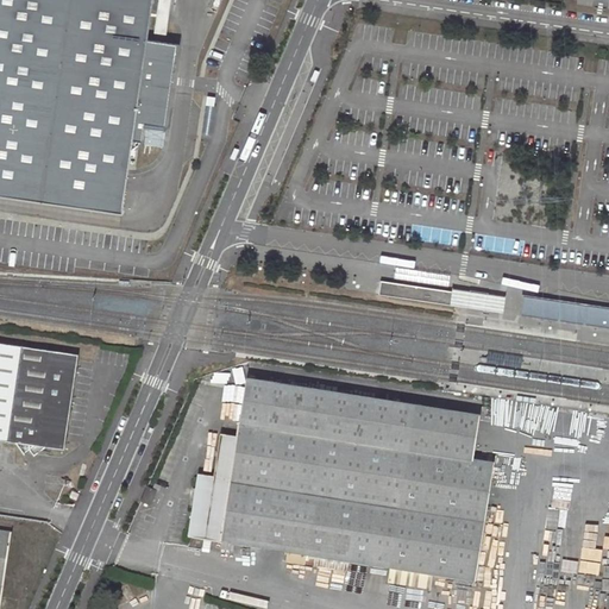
[(150,0),(0,0),(0,193),(120,211),(130,140),(140,143),(144,125),(164,127),(173,75),(180,46),(145,41),(150,0)]
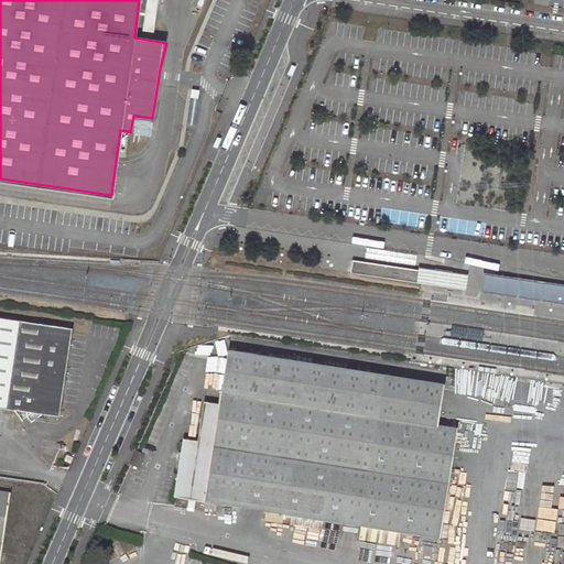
[(419,271),(353,260),(350,273),(422,284),(424,271),(419,271)]
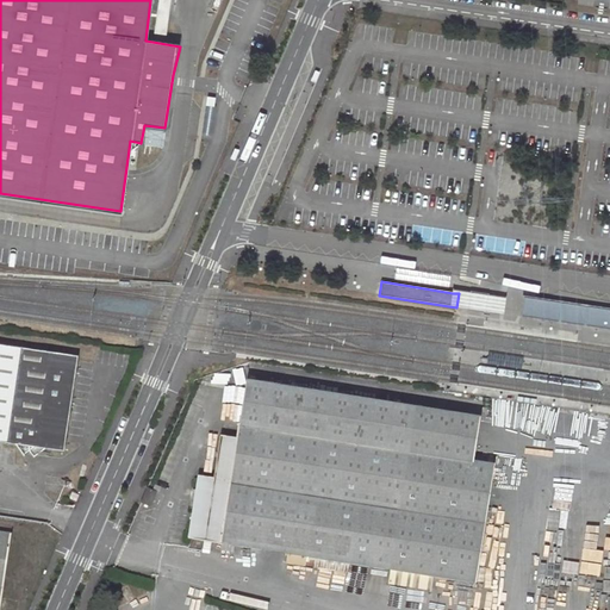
[(459,293),(456,307),(465,309),(504,315),(506,297),(467,291),(454,288),(453,293),(459,293)]
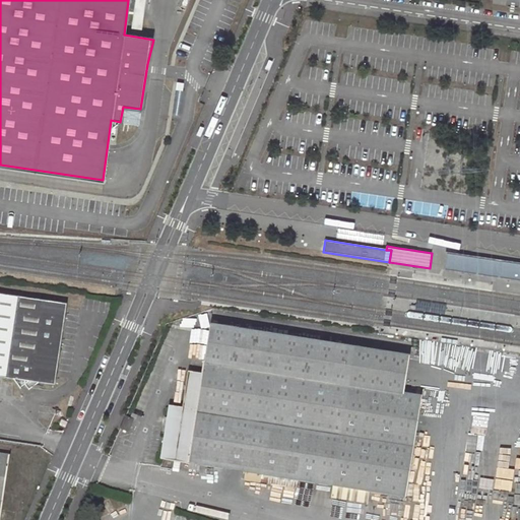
[(51,303),(0,295),(0,378),(15,381),(21,389),(26,385),(30,390),(41,383),(56,372),(53,367),(59,362),(67,306),(58,304),(52,305),(51,303)]
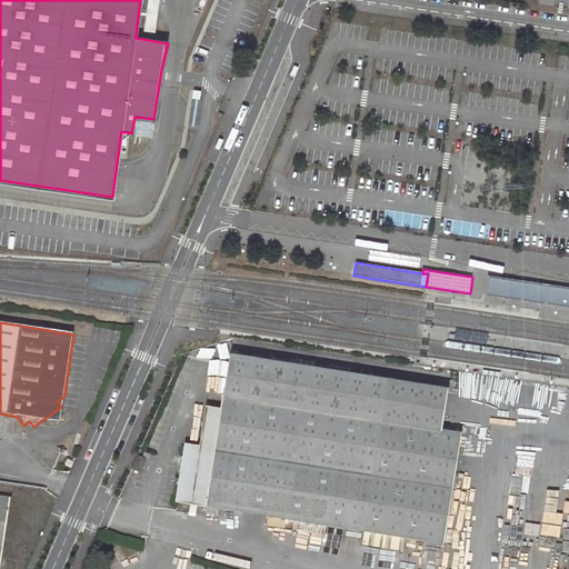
[(269,517),(268,525),(293,529),(295,521),(363,532),(361,546),(401,551),(403,539),(443,545),(461,435),(442,431),(448,391),(235,358),(229,357),(222,397),(221,397),(220,410),(206,407),(199,447),(183,445),(175,502),(269,517)]
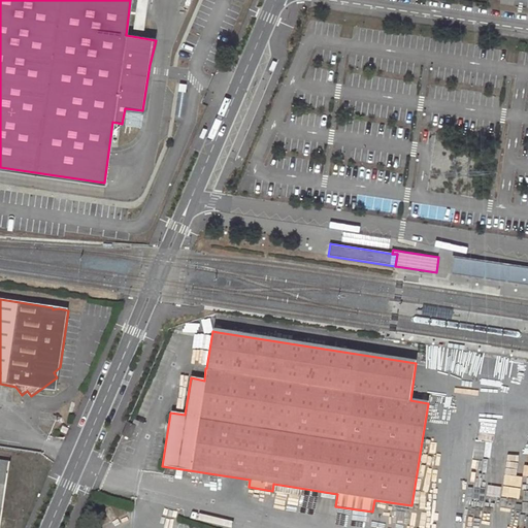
[(57,377),(41,389),(56,391),(60,367),(54,372),(57,377)]
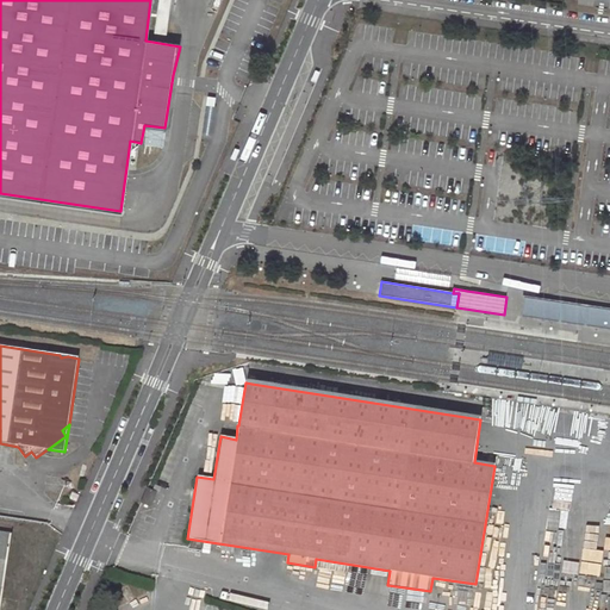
[(577,450),(576,462),(607,467),(608,459),(577,450)]
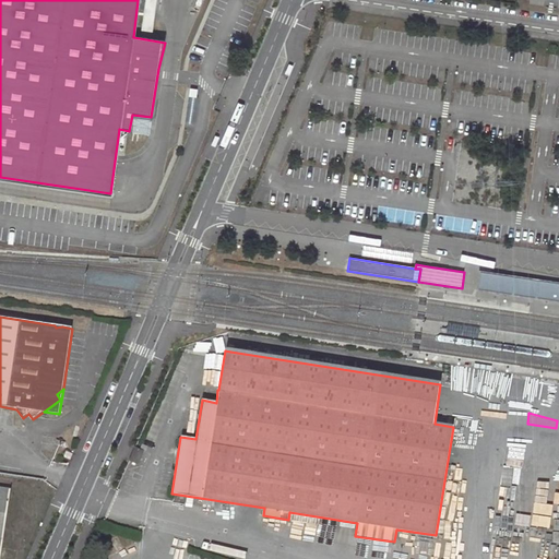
[(135,448),(129,461),(138,465),(143,452),(135,448)]
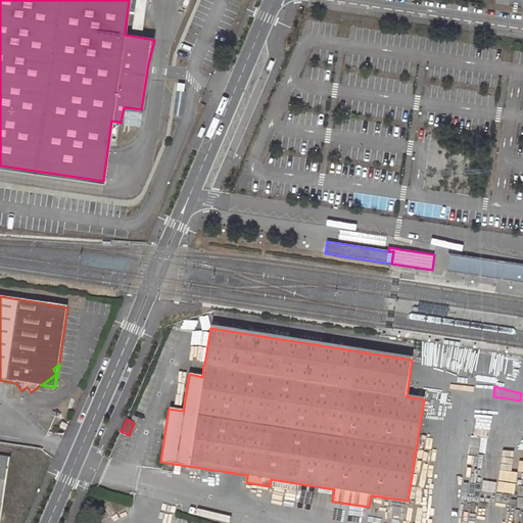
[(0,521),(9,459),(0,458),(0,521)]
